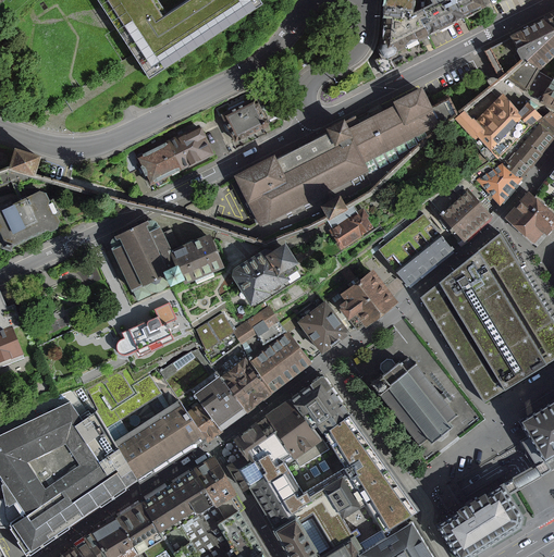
[(89,0),(143,82),(257,8),(251,0),(89,0)]
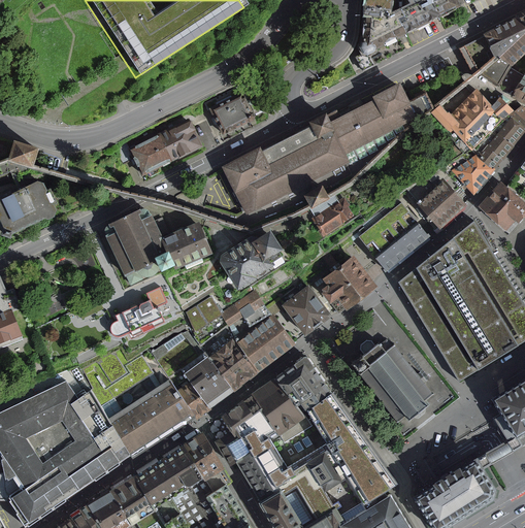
[(358,0),(358,1),(358,20),(381,18),(384,0),(358,0)]
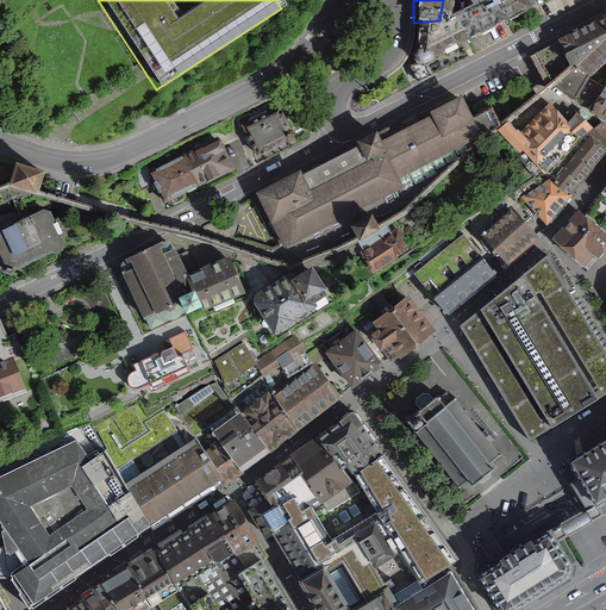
[(461,10),(454,13),(466,38),(481,31),(489,27),(476,0),(461,0),(461,10)]
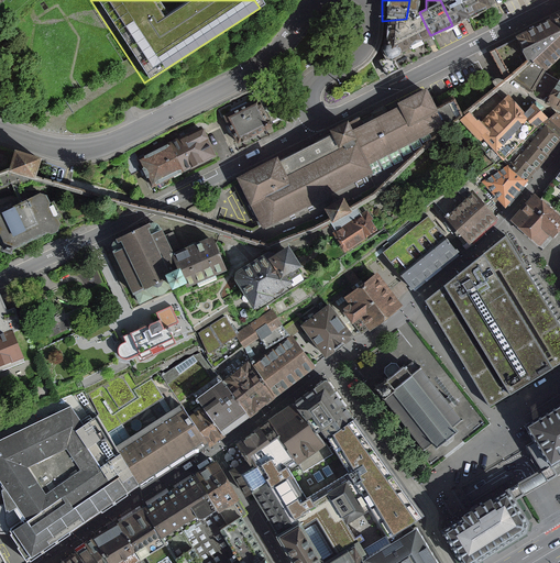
[(480,0),(440,0),(452,25),(465,19),(485,10),(480,0)]
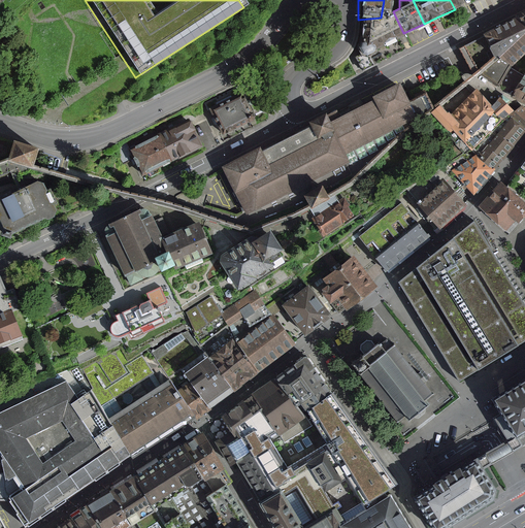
[(381,18),(358,20),(356,44),(353,46),(355,55),(352,57),(359,72),(404,50),(397,36),(400,35),(403,33),(393,11),(381,18)]
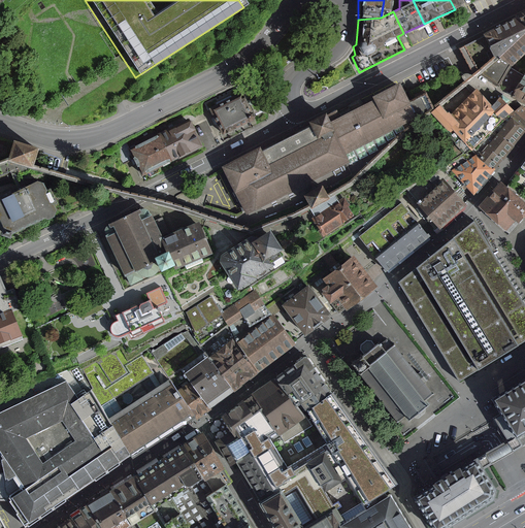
[(524,12),(512,20),(524,30),(524,12)]
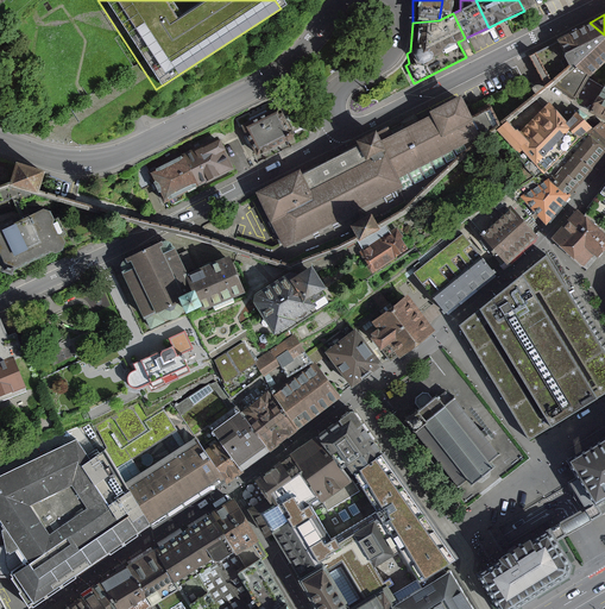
[(563,70),(547,82),(569,99),(581,79),(604,56),(604,35),(590,23),(552,41),(559,55),(555,57),(563,70)]
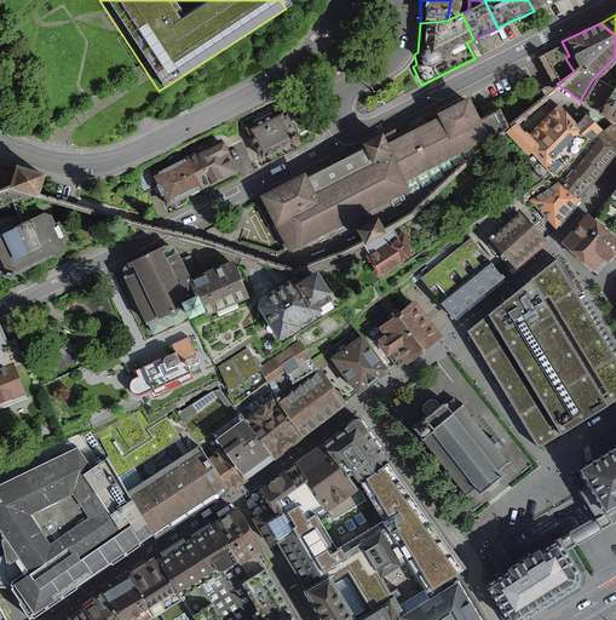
[(615,124),(615,91),(610,89),(596,113),(615,124)]
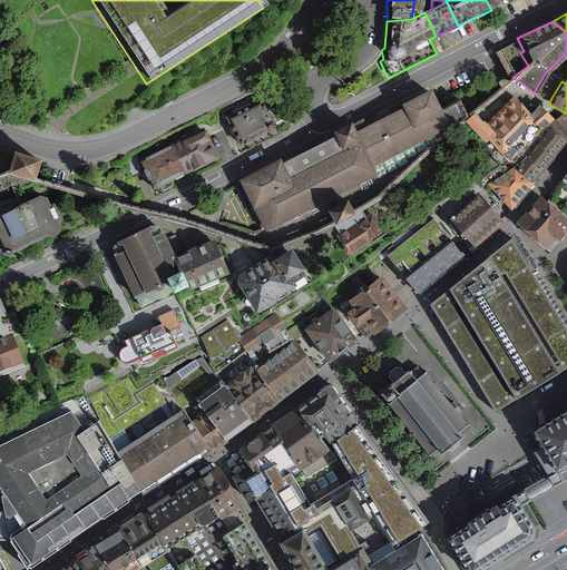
[(394,112),(345,137),(342,129),(322,138),(324,143),(273,168),(272,165),(242,179),(265,227),(365,178),(361,168),(441,129),(423,95),(393,109),(394,112)]
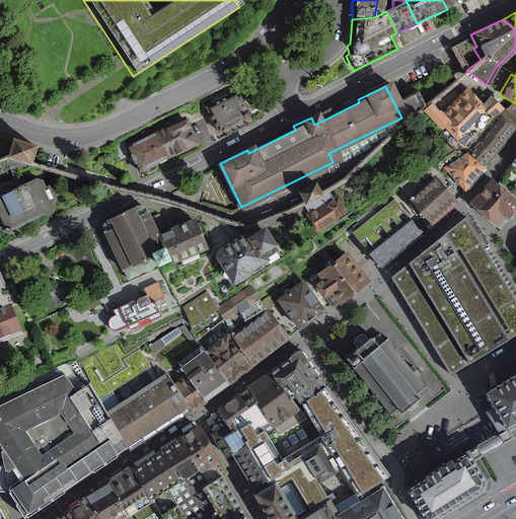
[(240,89),(204,106),(217,135),(254,117),(240,89)]
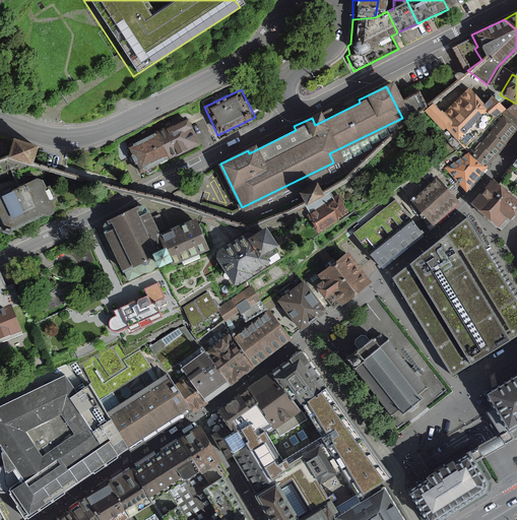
[(437,116),(426,104),(416,112),(445,144),(480,114),(475,109),(479,104),(476,101),(467,89),(437,116)]
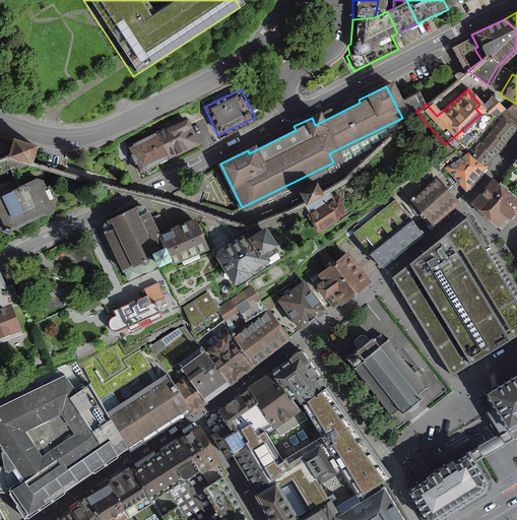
[(475,109),(480,114),(493,125),(499,118),(504,113),(487,96),(479,104),(475,109)]
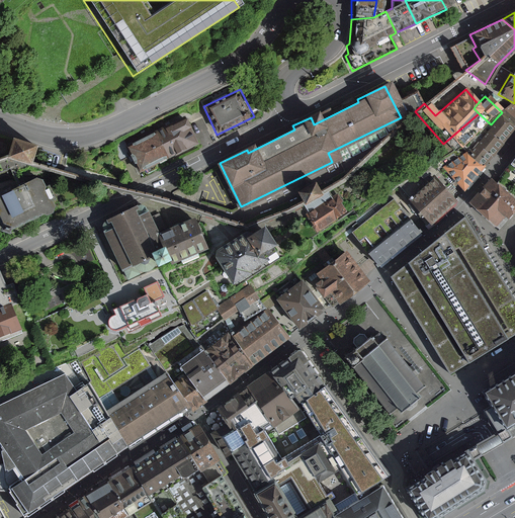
[(502,112),(497,117),(513,131),(514,127),(514,112),(507,106),(502,112)]
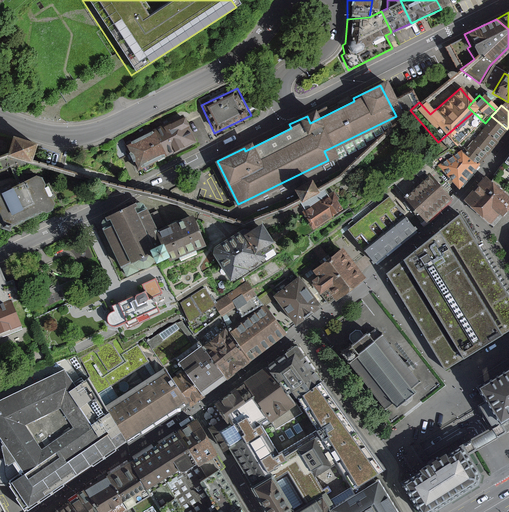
[(183,113),(153,128),(166,154),(196,139),(183,113)]
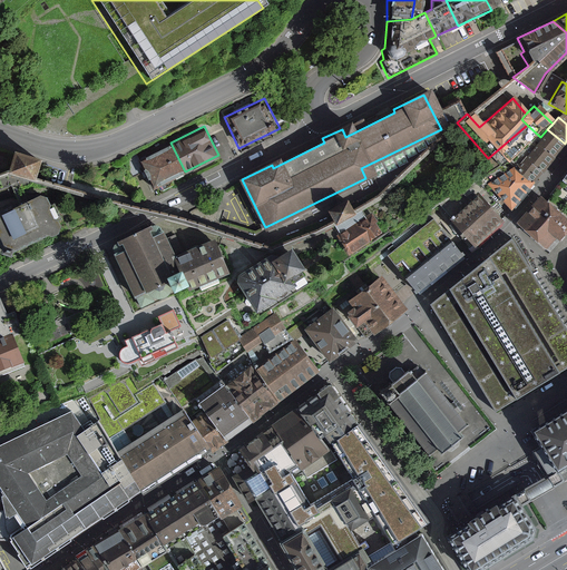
[(540,137),(533,146),(550,160),(565,144),(547,129),(540,137)]
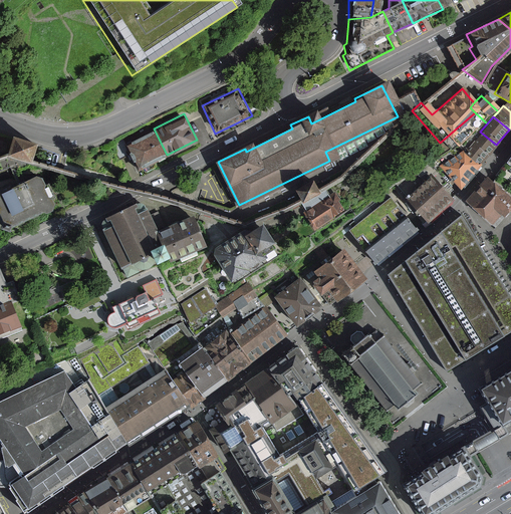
[(122,144),(136,170),(167,155),(154,129),(122,144)]
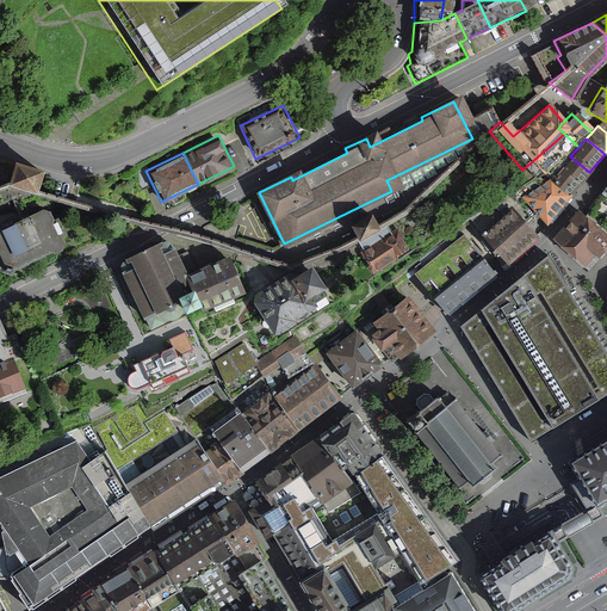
[(545,185),(564,201),(589,172),(570,156),(545,185)]
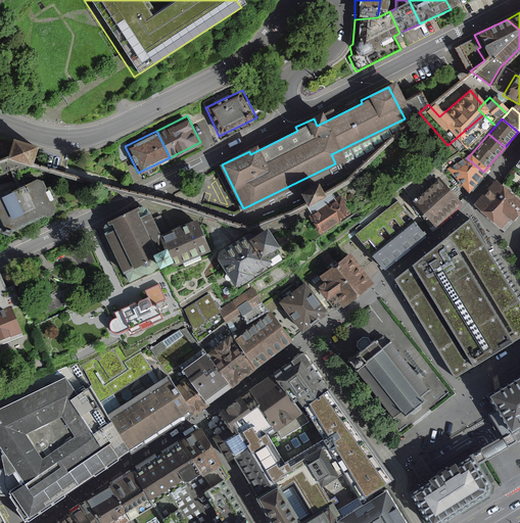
[(36,150),(12,143),(6,160),(31,169),(36,150)]
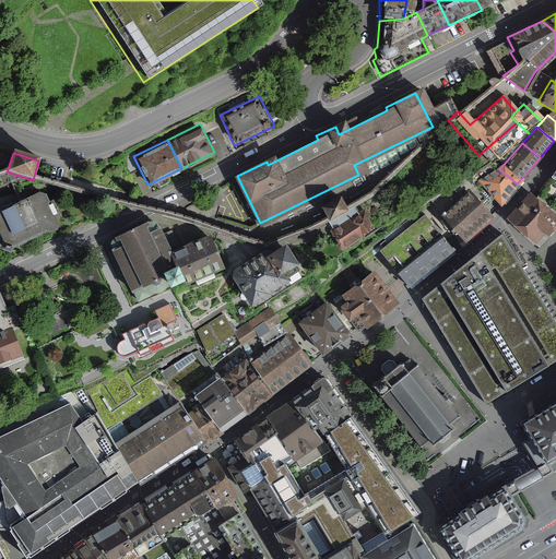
[(474,185),(496,207),(517,183),(499,169),(497,167),(474,185)]
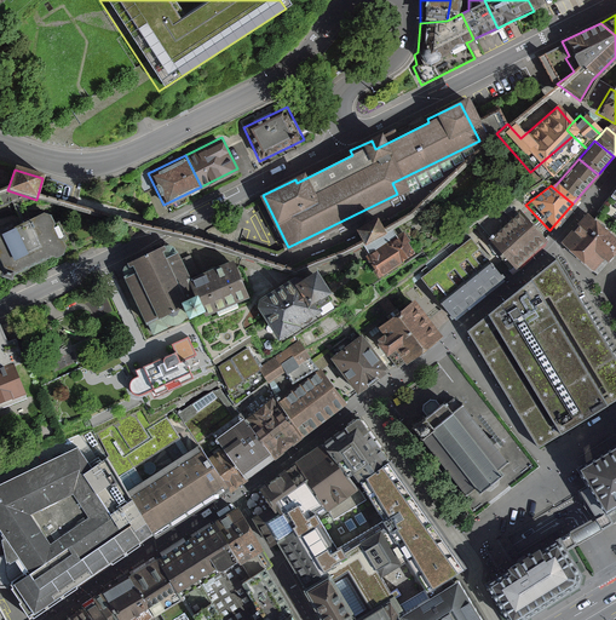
[(615,185),(591,218),(615,241),(615,185)]
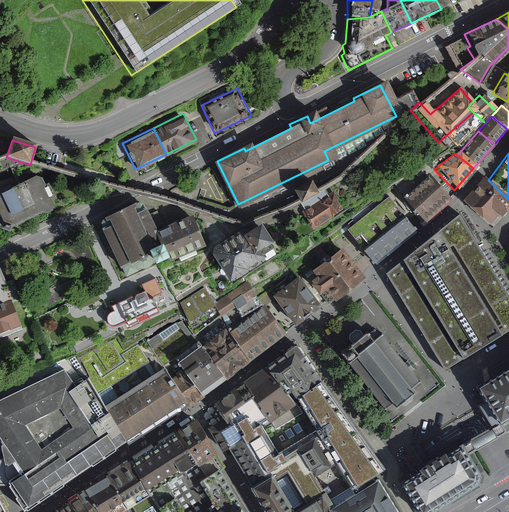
[(450,197),(430,174),(402,200),(421,222),(450,197)]
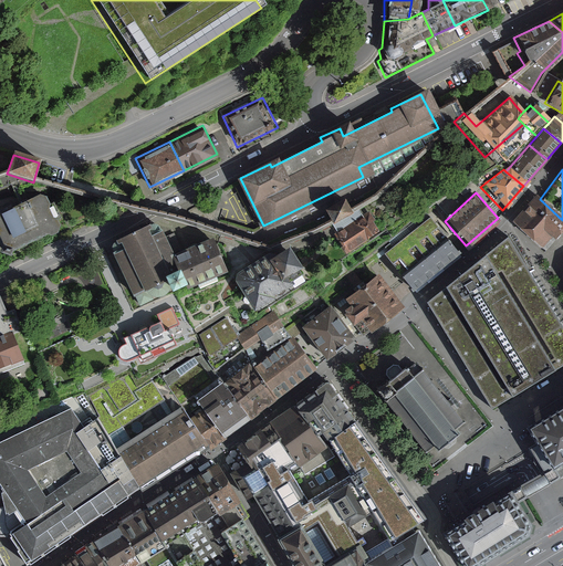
[(10,253),(11,251),(49,233),(52,234),(59,231),(62,223),(60,219),(54,217),(50,207),(52,201),(49,196),(41,194),(16,206),(13,202),(0,209),(0,244),(2,249),(1,251),(10,253)]
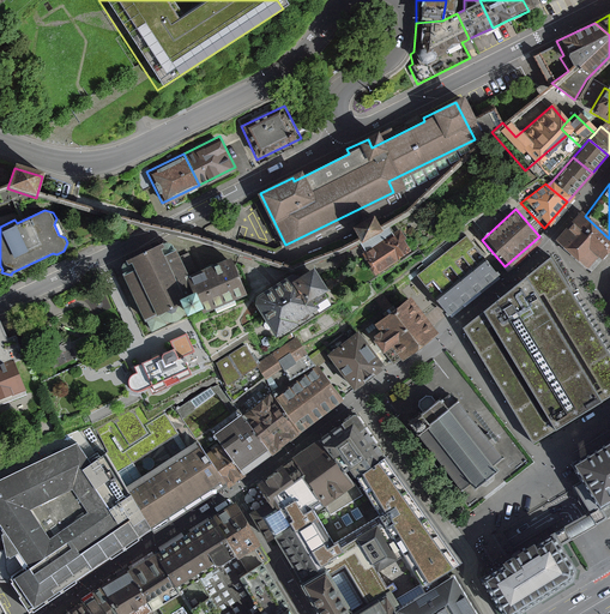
[(609,239),(585,216),(581,212),(554,242),(587,274),(609,248),(609,239)]
